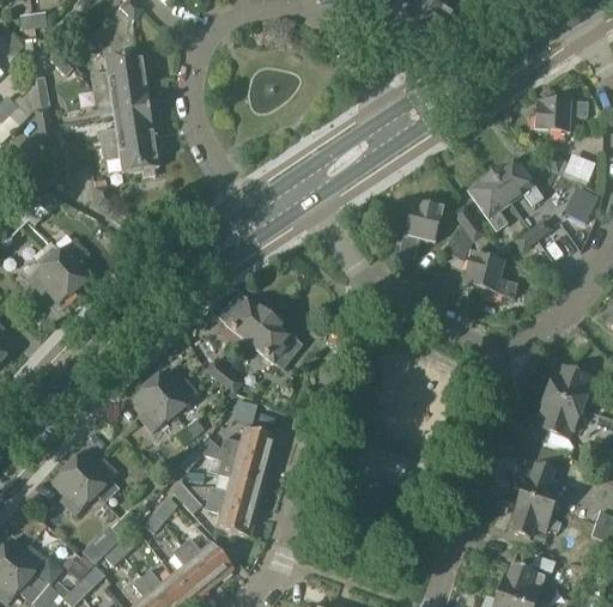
[(144,10),(133,0),(128,0),(121,6),(134,19),(144,10)]
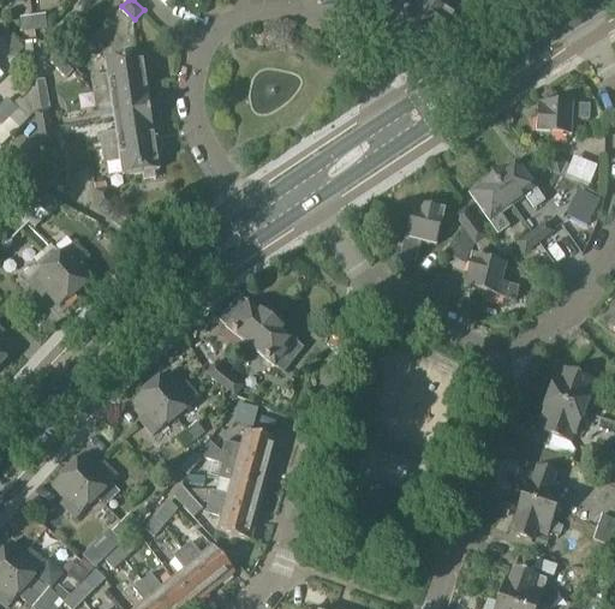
[(421,0),(415,9),(402,0),(400,0),(393,11),(435,40),(454,13),(443,6),(442,6),(433,0),(421,0)]
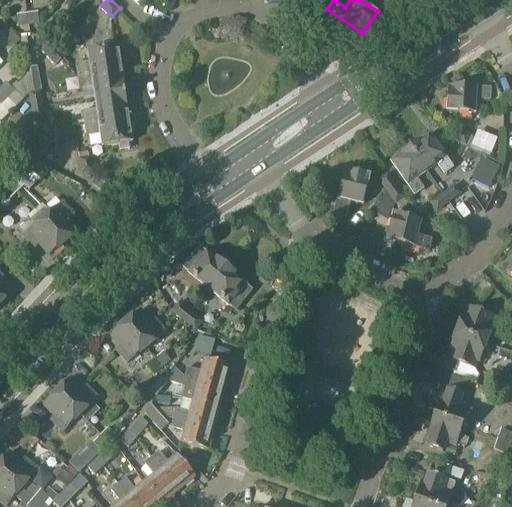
[(37,10),(27,12),(28,23),(39,21),(37,10)]
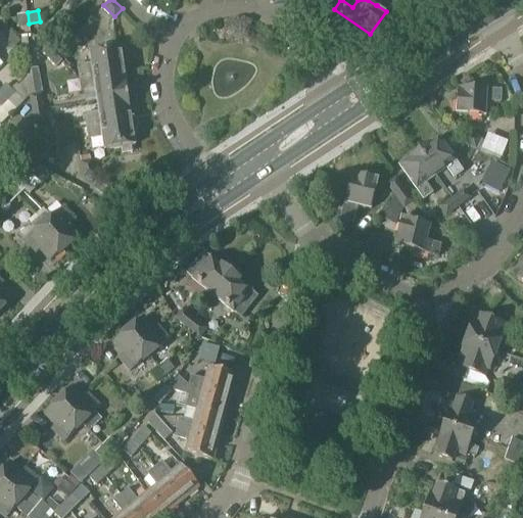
[(18,25),(29,24),(28,12),(16,13),(18,25)]
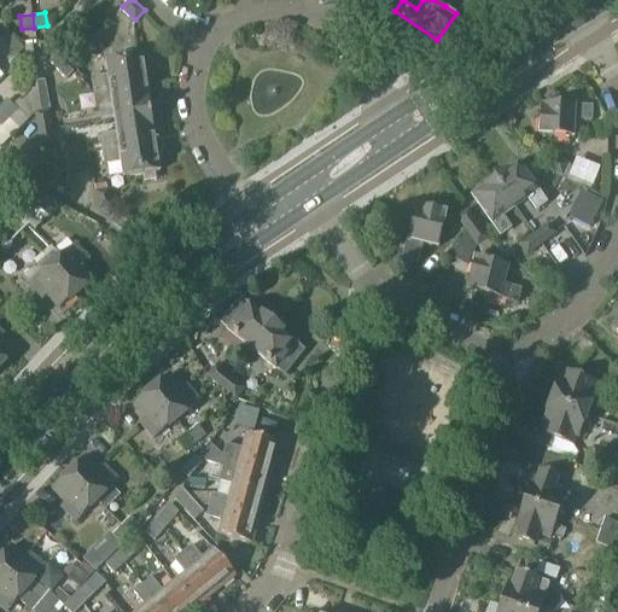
[(0,28),(0,34),(17,53),(24,46),(5,24),(0,28)]
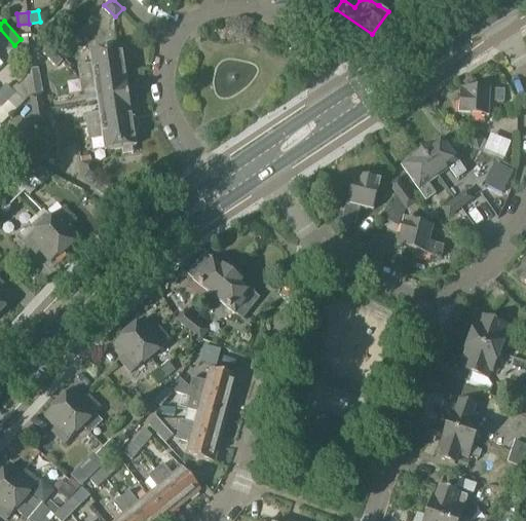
[(61,58),(49,42),(41,48),(52,64),(61,58)]
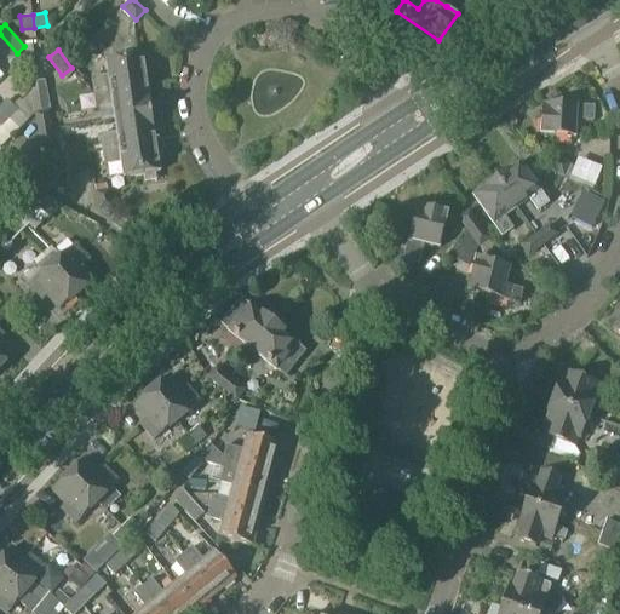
[(105,58),(108,72),(91,74),(93,90),(148,81),(143,52),(105,58)]
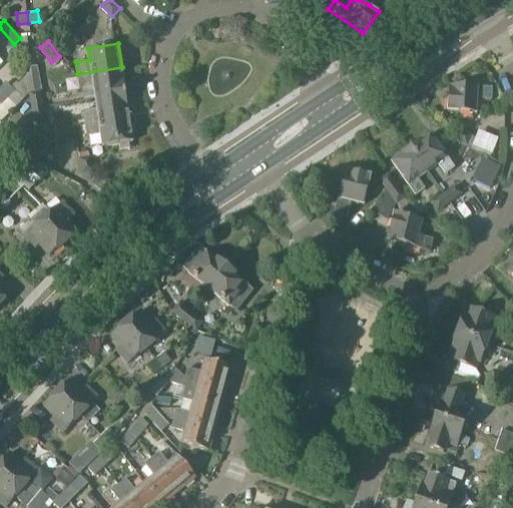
[(37,64),(23,66),(24,74),(26,82),(40,80),(37,64)]
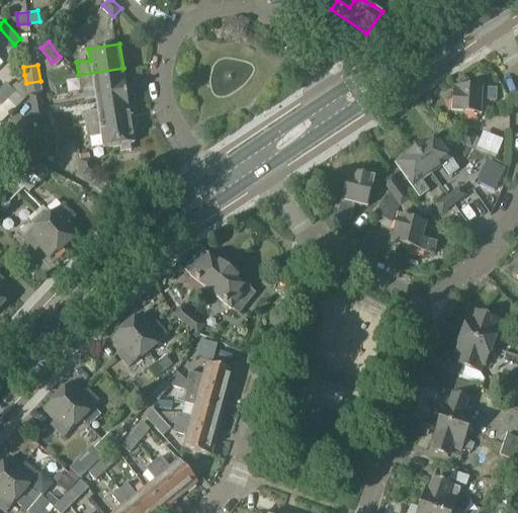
[(78,75),(80,88),(94,86),(95,96),(126,91),(123,68),(78,75)]
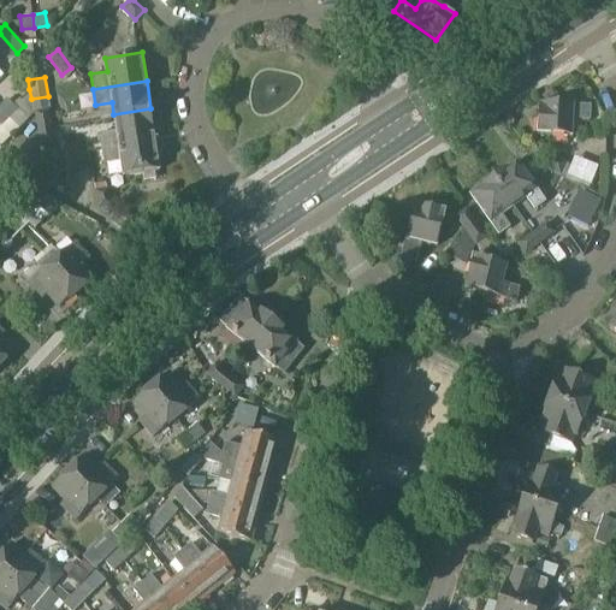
[(12,102),(7,96),(0,102),(0,104),(19,124),(34,110),(31,99),(29,89),(22,98),(19,95),(12,102)]
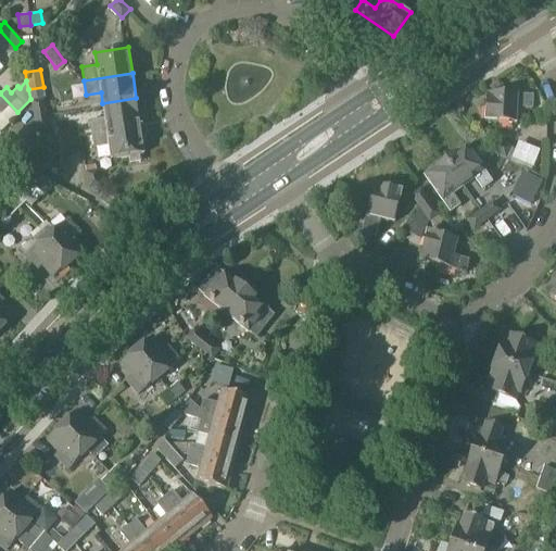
[(43,87),(28,89),(30,99),(33,114),(46,112),(43,97),(45,97),(43,87)]
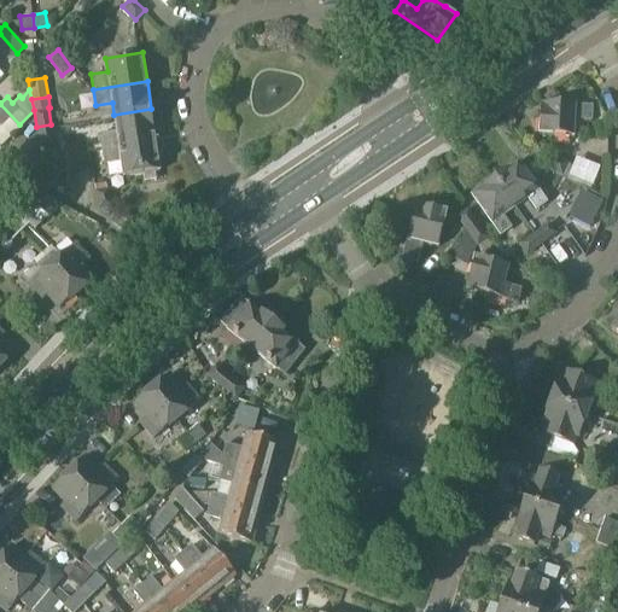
[(593,103),(541,100),(540,133),(573,135),(575,117),(593,117),(593,103)]
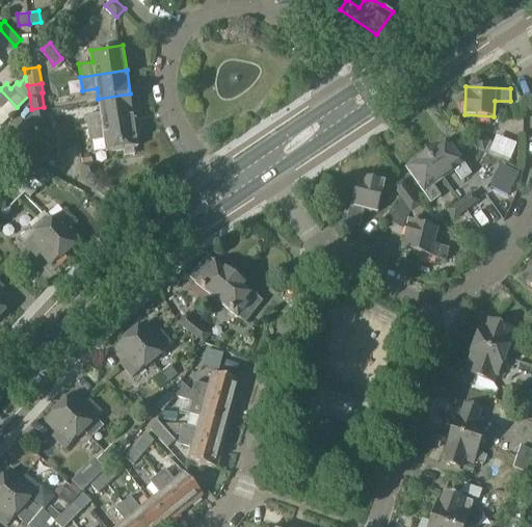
[(0,122),(1,123),(17,107),(0,89),(0,122)]
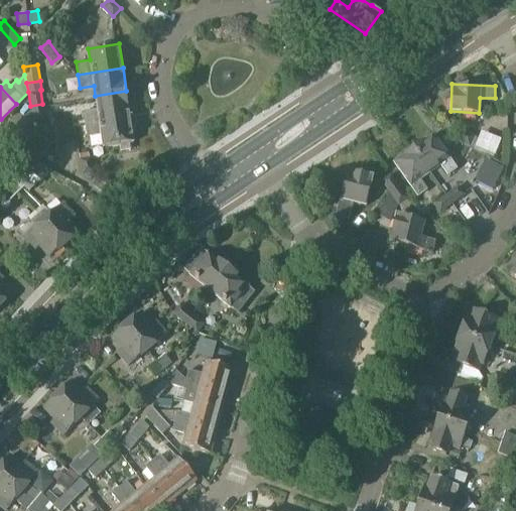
[(95,96),(97,108),(84,110),(86,123),(130,116),(126,91),(95,96)]
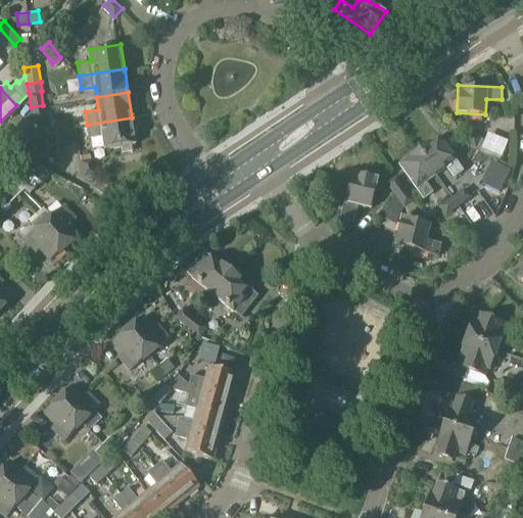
[(31,107),(32,109),(27,115),(35,124),(46,122),(43,105),(31,107)]
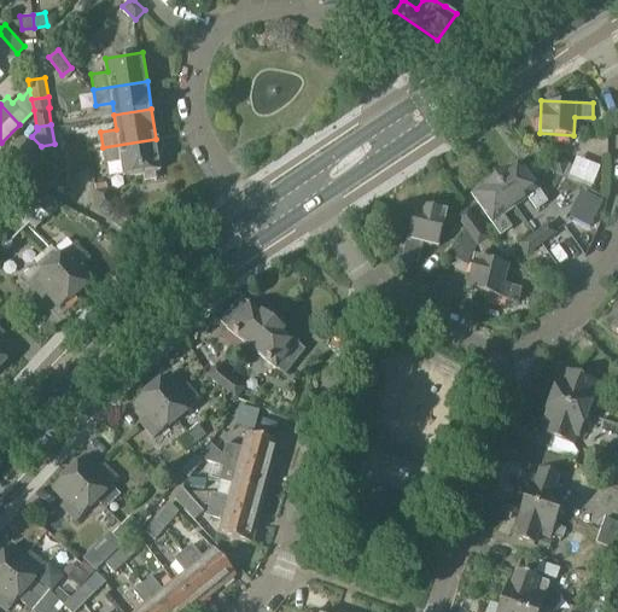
[(41,146),(31,137),(24,145),(40,161),(44,157),(41,146)]
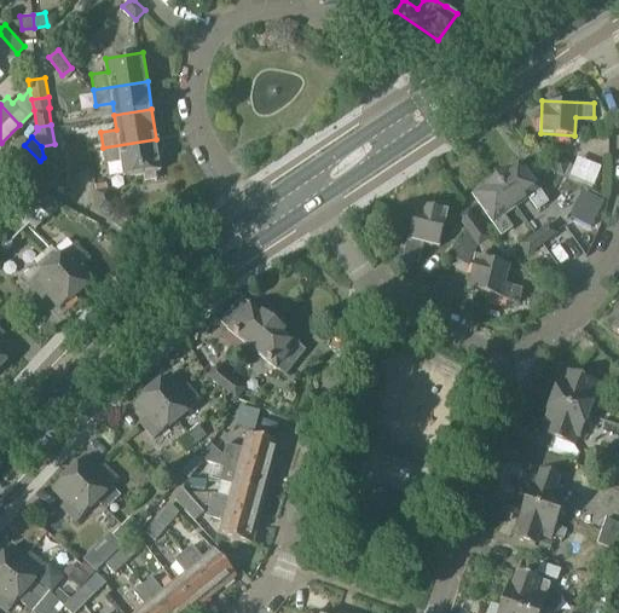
[(103,148),(104,162),(122,160),(123,174),(160,168),(156,139),(103,148)]
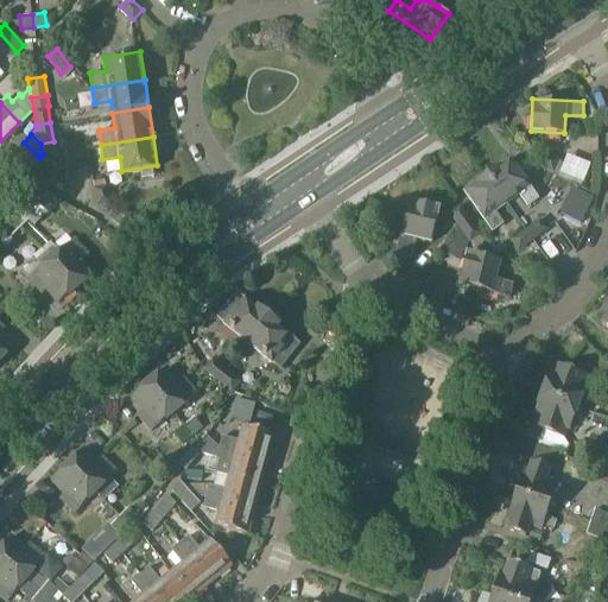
[(544,151),(538,163),(553,171),(581,182),(582,179),(582,181),(590,163),(567,152),(563,160),(559,159),(559,158),(544,151)]
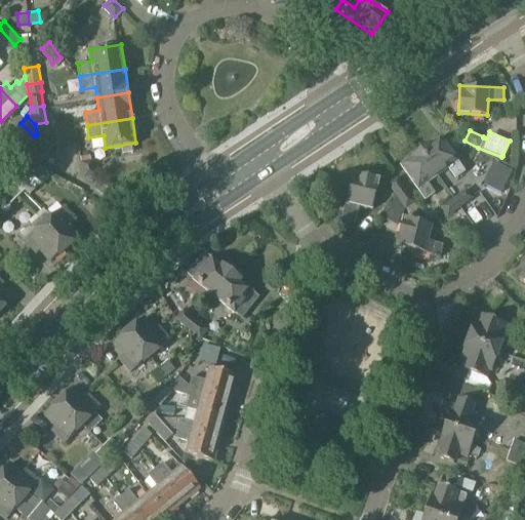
[(420,150),(438,174),(448,166),(455,176),(465,169),(440,134),(432,141),(433,141),(420,150)]
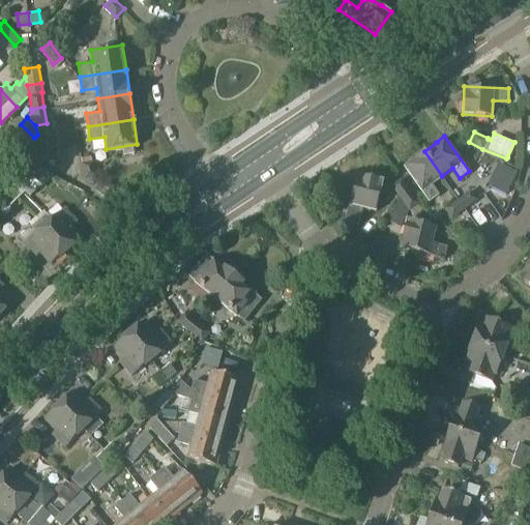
[(413,158),(405,165),(430,200),(439,193),(432,182),(442,176),(424,151),(413,158)]
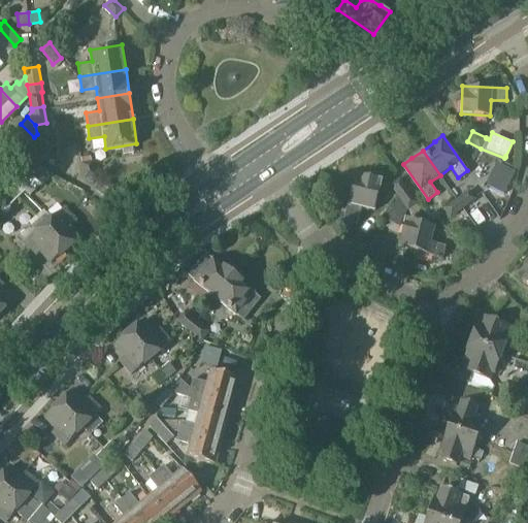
[(85,176),(96,174),(93,159),(81,161),(85,176)]
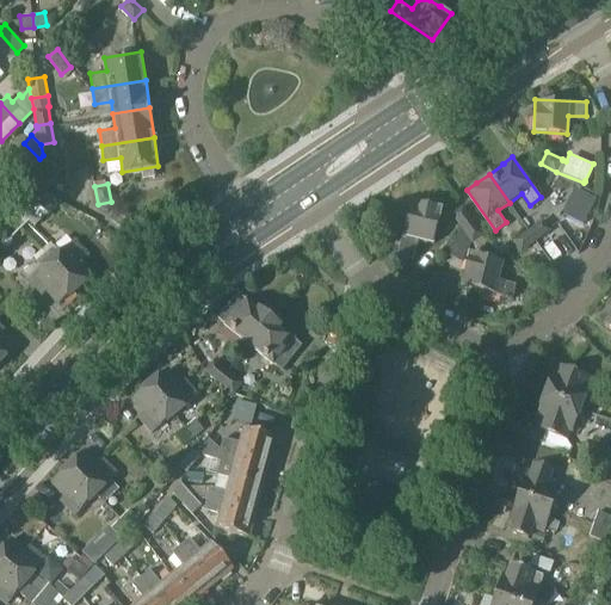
[(576,186),(563,211),(585,223),(598,199),(576,186)]
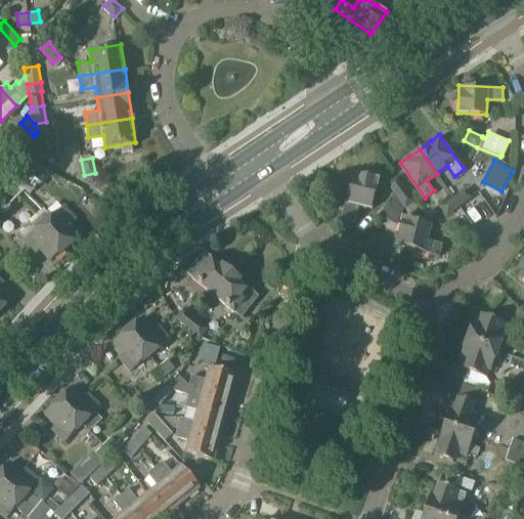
[(35,162),(16,181),(29,191),(51,171),(35,162)]
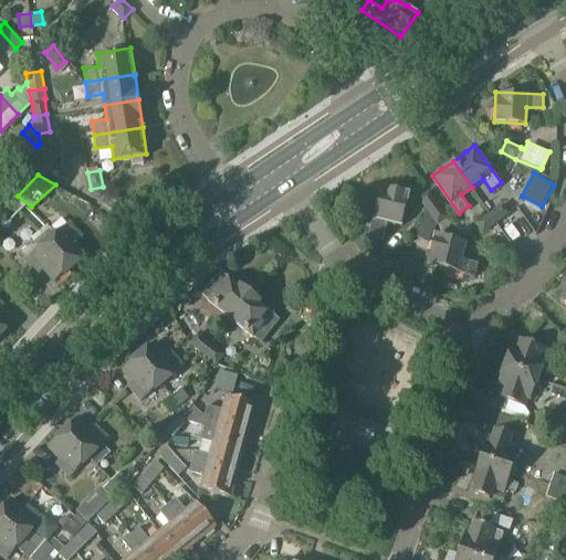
[(405,191),(380,186),(368,235),(381,239),(386,219),(402,223),(410,192),(405,190),(405,191)]
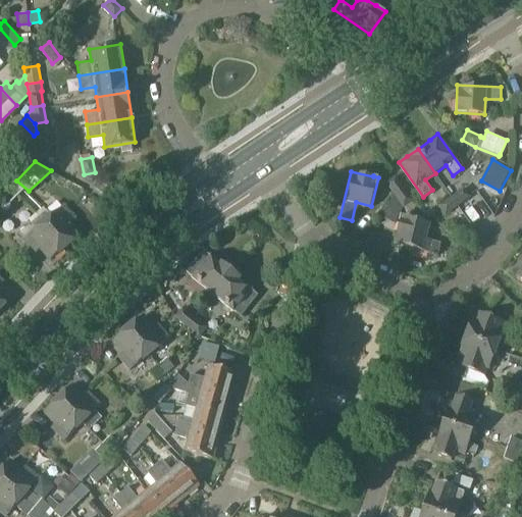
[(396,175),(386,182),(395,193),(395,194),(405,187),(396,175)]
